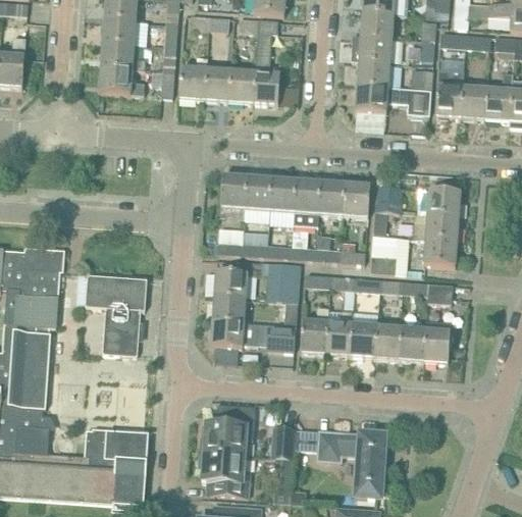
[(136,20),(137,0),(106,0),(104,18),(136,20)]
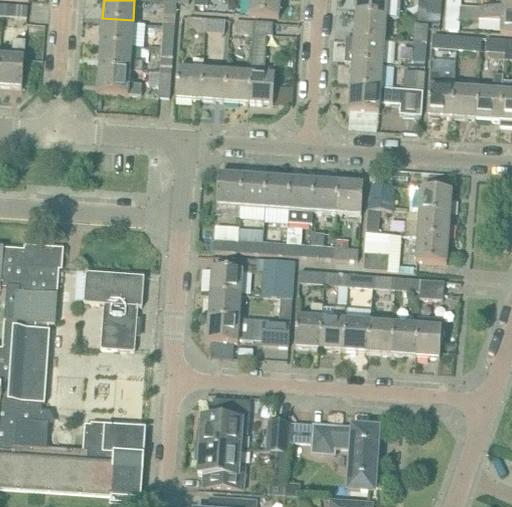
[(165,0),(163,22),(175,23),(176,0),(165,0)]
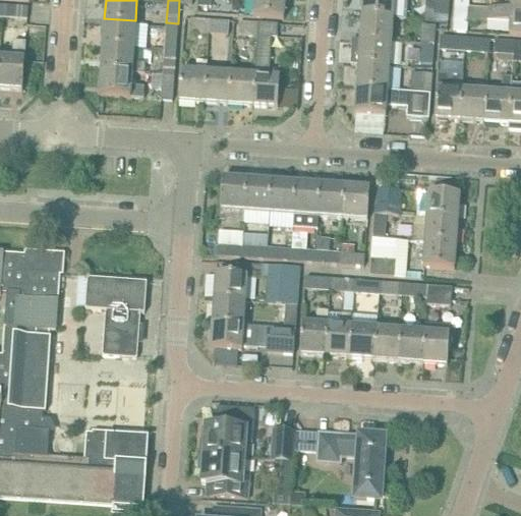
[(253,0),(252,13),(284,15),(285,0),(253,0)]
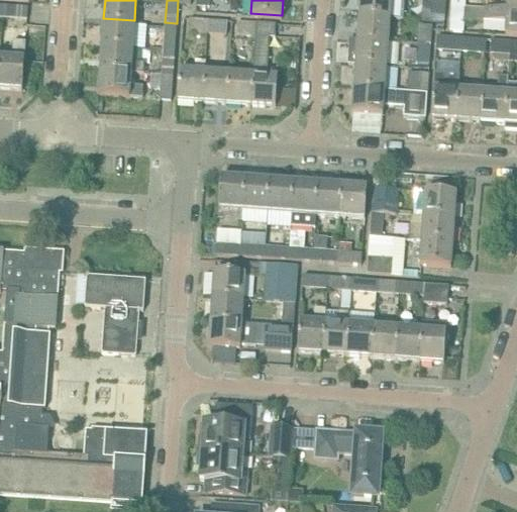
[(359,0),(359,12),(390,14),(391,0),(359,0)]
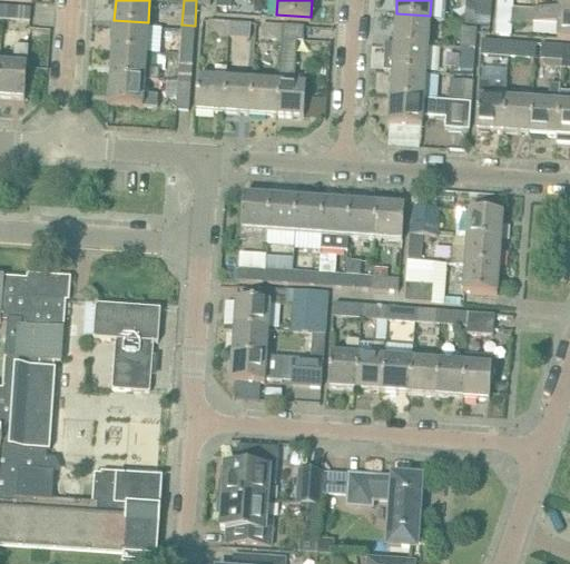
[(490,13),(491,0),(477,0),(475,12),(490,13)]
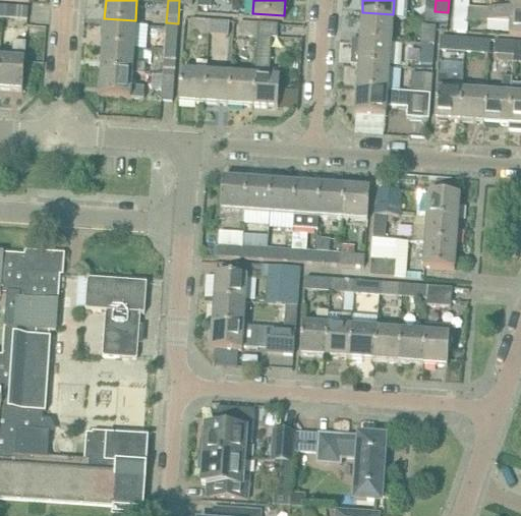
[(27,3),(3,1),(2,14),(1,20),(26,22),(27,3)]
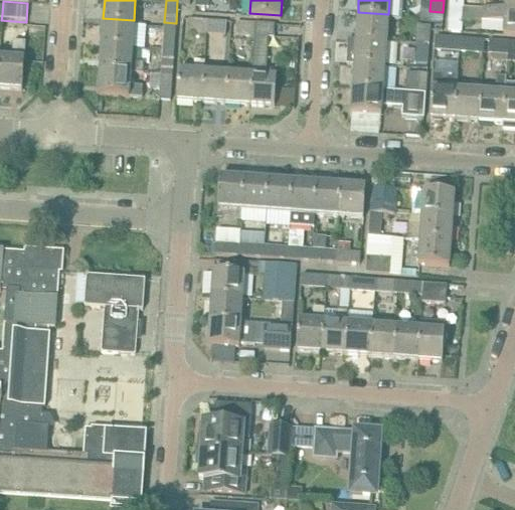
[(462,27),(463,3),(449,2),(448,26),(462,27)]
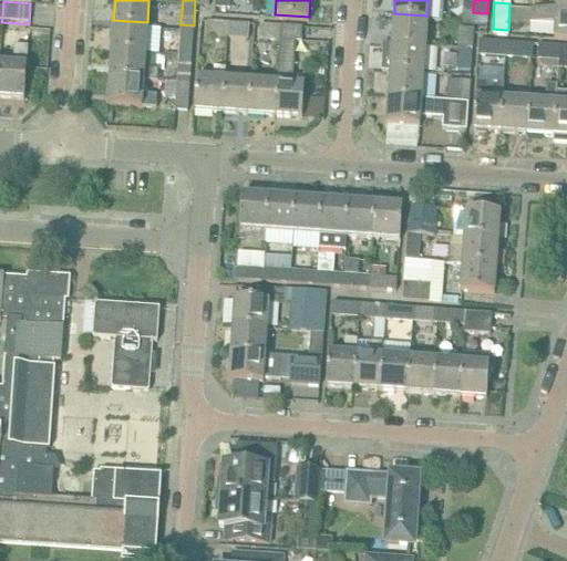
[(566,7),(555,7),(555,6),(529,4),(528,19),(554,20),(554,34),(566,34),(566,7)]
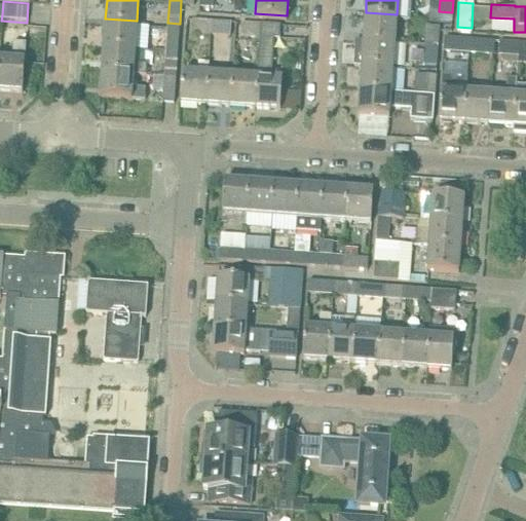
[(366,12),(364,37),(395,39),(397,14),(366,12)]
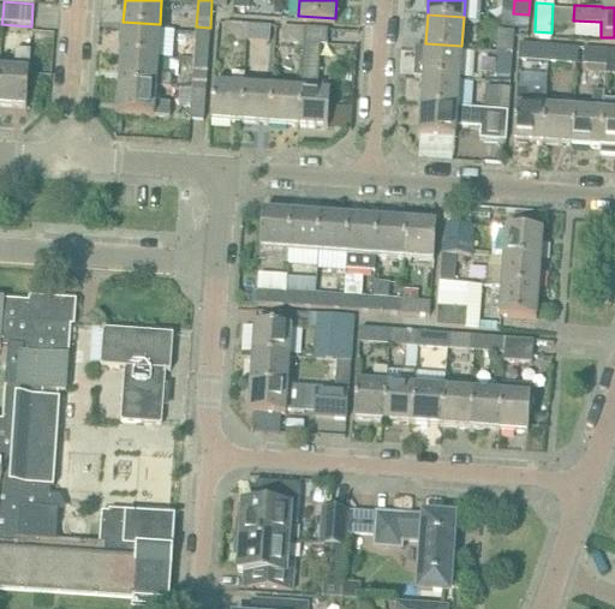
[(224,33),(246,34),(248,18),(225,17),(224,33)]
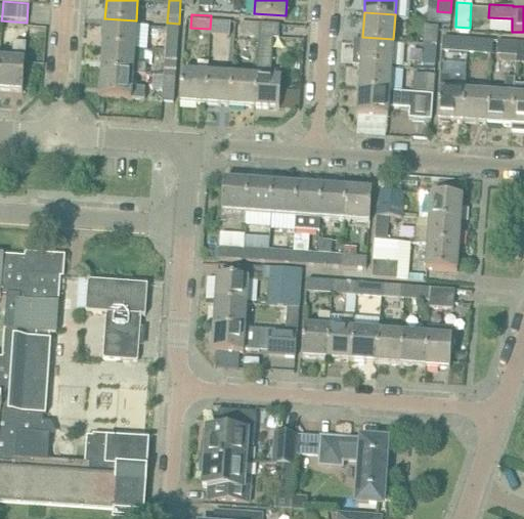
[(211,15),(210,29),(229,31),(230,17),(211,15)]
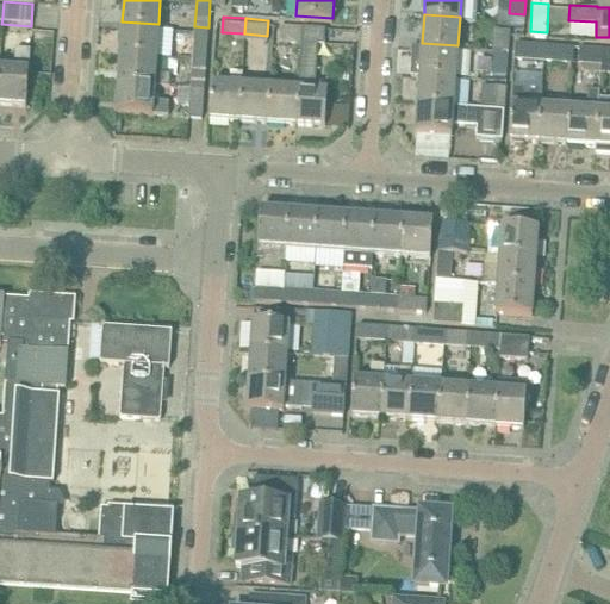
[(302,38),(303,23),(281,20),(279,36),(302,38)]
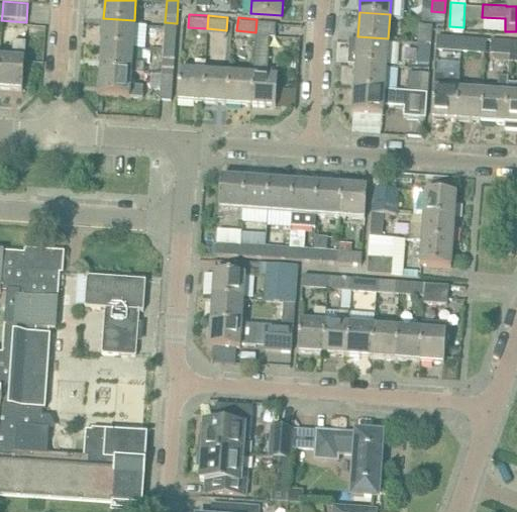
[(103,18),(102,42),(132,44),(134,20),(103,18)]
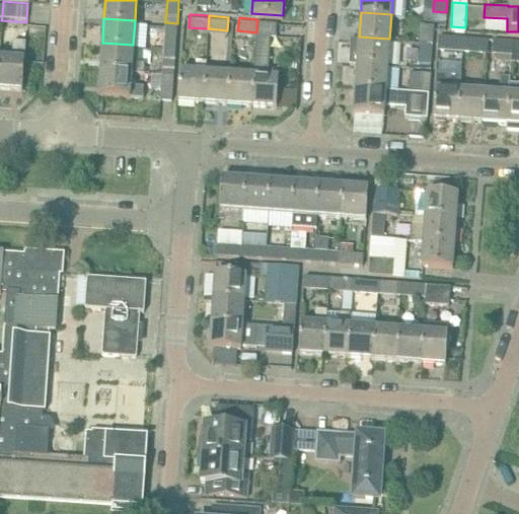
[(257,19),(256,32),(254,71),(252,103),(277,105),(277,103),(297,105),(297,92),(278,90),(279,73),(268,72),(271,33),(276,34),(277,20),(257,19)]
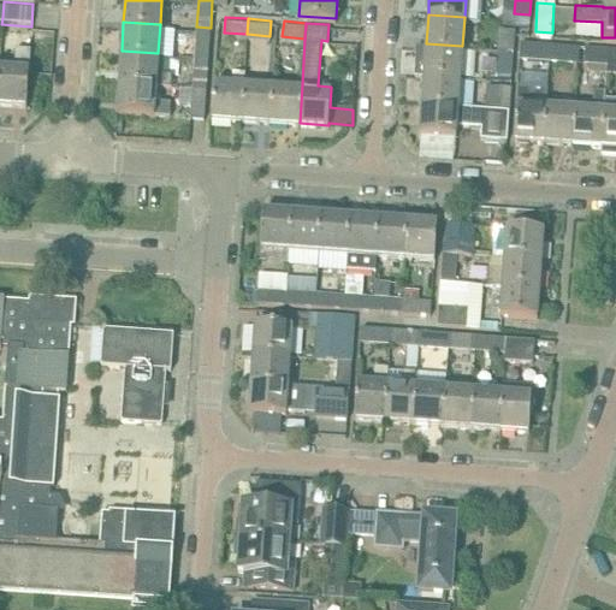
[(498,24),(497,48),(513,49),(514,25),(498,24)]
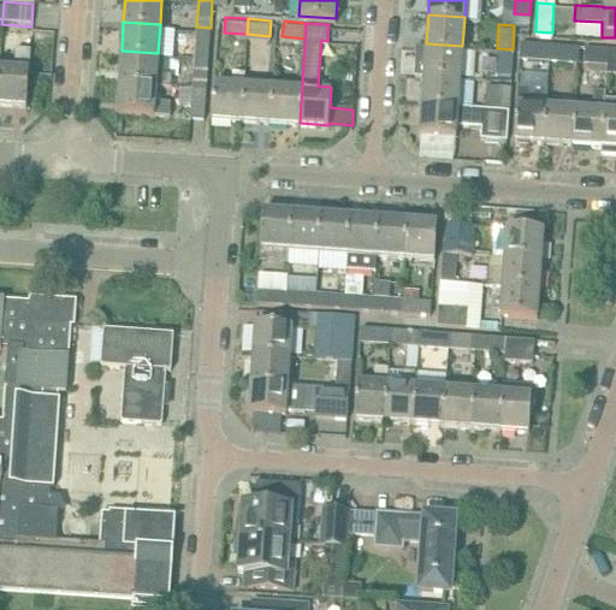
[(196,27),(195,57),(208,57),(211,28),(196,27)]
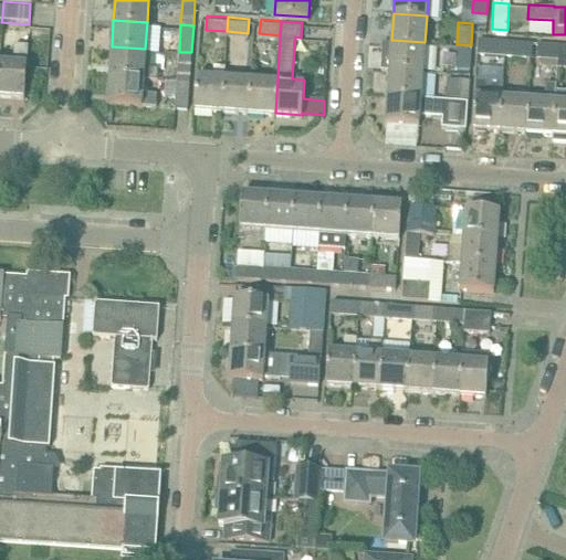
[(0,56),(0,92),(24,95),(28,49),(39,50),(40,31),(29,30),(28,42),(1,40),(0,56)]
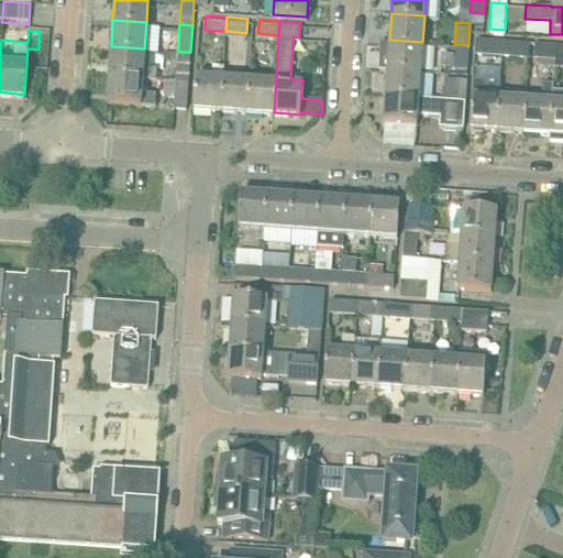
[(503,51),(503,36),(476,34),(475,48),(494,51),(503,51)]
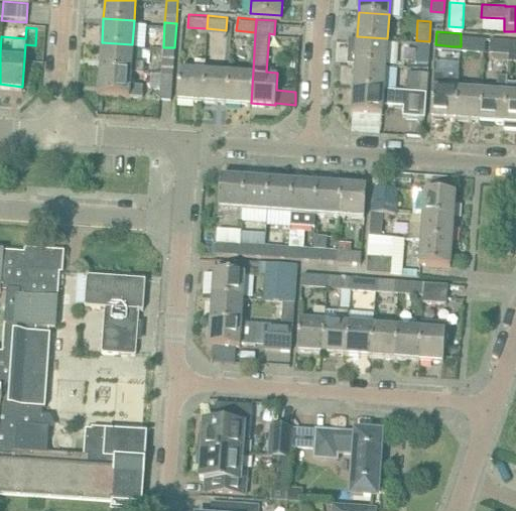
[(461,33),(461,46),(485,48),(486,34),(461,33)]
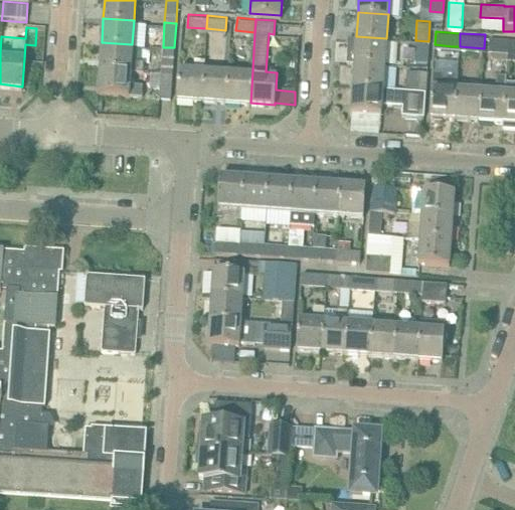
[(355,51),(354,59),(385,61),(386,38),(356,36),(348,35),(347,50),(355,51)]
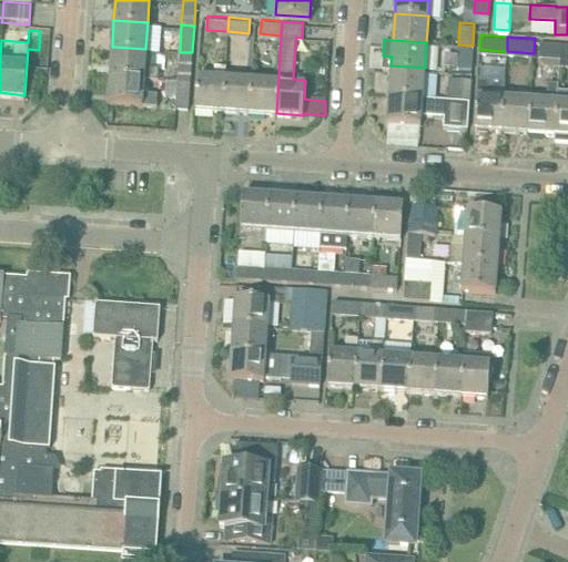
[(559,63),(560,41),(539,39),(538,53),(543,54),(541,61),(559,63)]
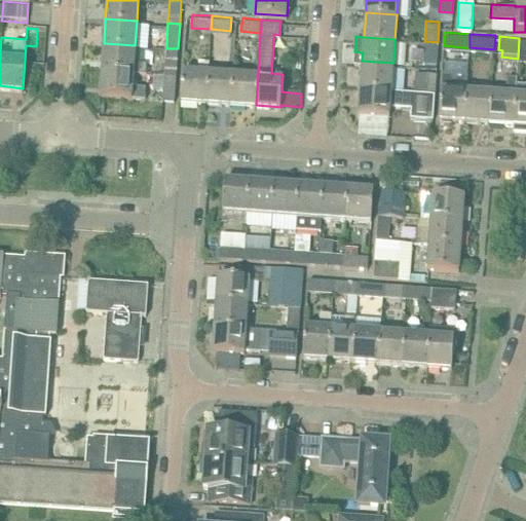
[(438,42),(424,41),(423,60),(436,61),(438,42)]
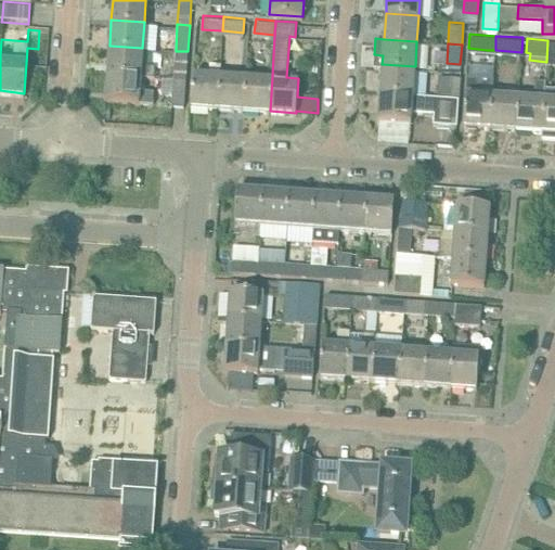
[(141,62),(142,48),(110,46),(107,72),(140,74),(141,74),(154,74),(155,62),(141,62)]
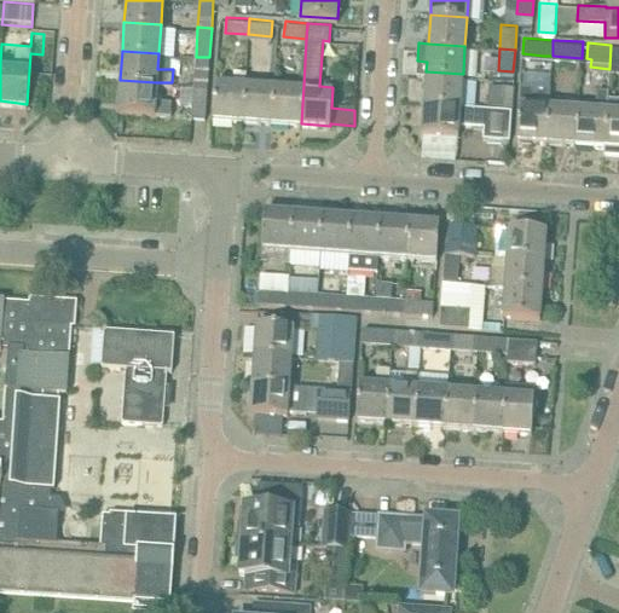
[(208,84),(209,57),(196,57),(194,84),(208,84)]
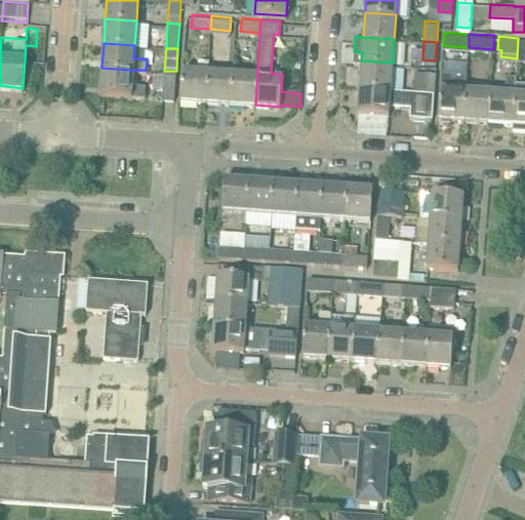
[(205,101),(207,69),(208,58),(197,57),(197,68),(183,67),(180,98),(205,101)]
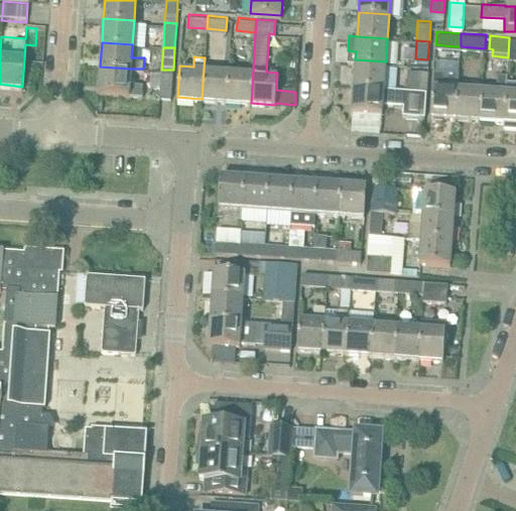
[(384,85),(386,61),(355,59),(354,83),(384,85)]
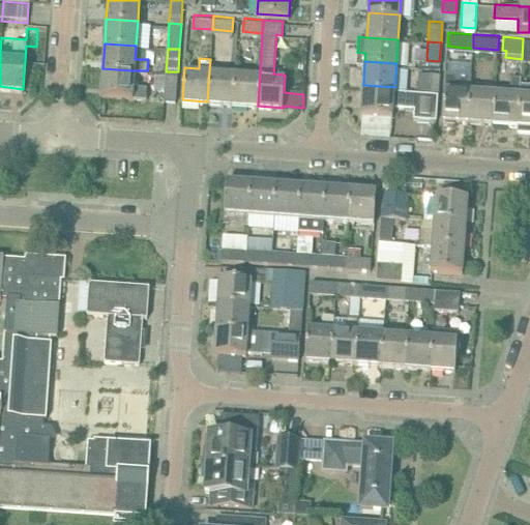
[(134,84),(134,70),(102,68),(100,93),(146,96),(147,85),(134,84)]
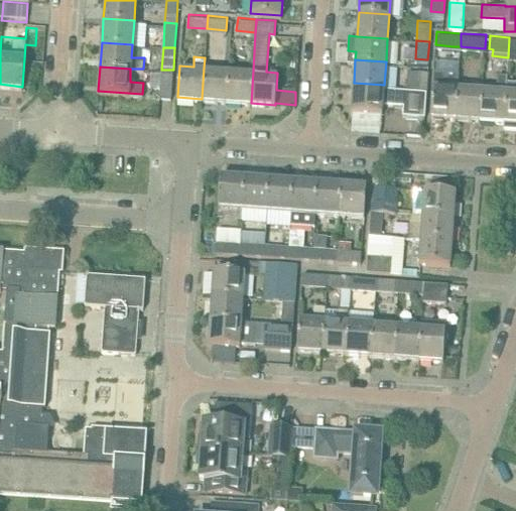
[(204,68),(202,99),(226,101),(229,70),(204,68)]
